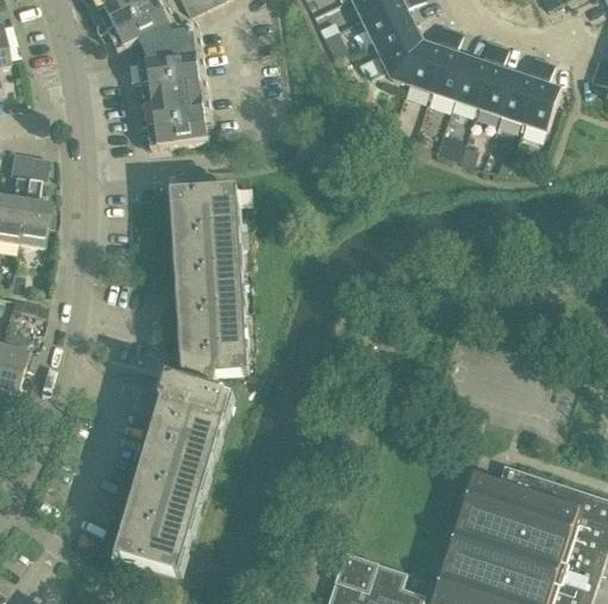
[(93,0),(119,52),(127,48),(136,65),(139,63),(150,149),(208,140),(194,31),(175,33),(158,0),(93,0)]
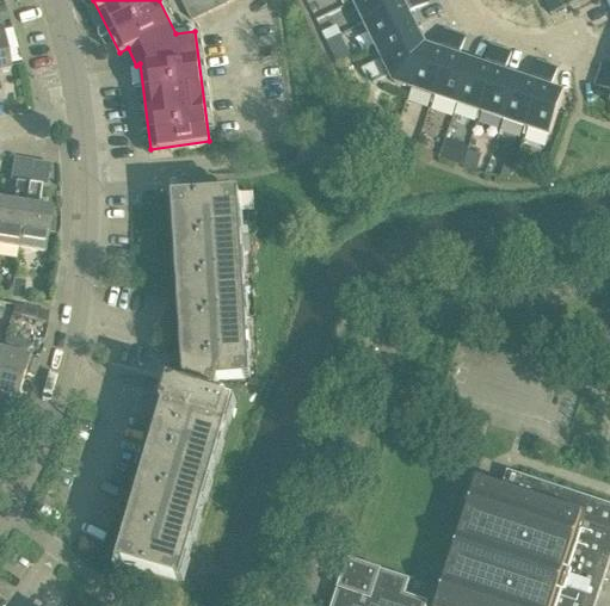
[(184,0),(190,14),(195,14),(223,0),(184,0)]
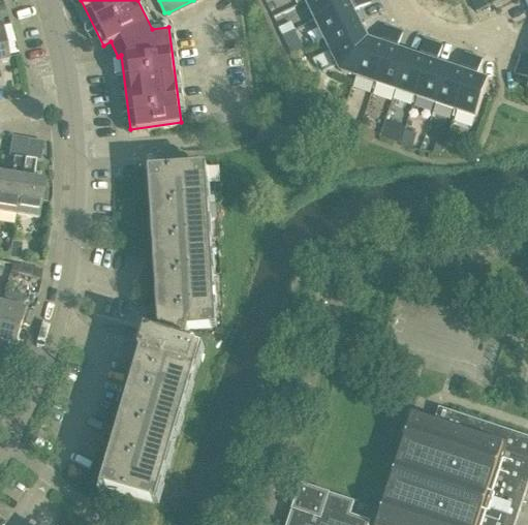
[(308,0),(315,16),(347,0),(308,0)]
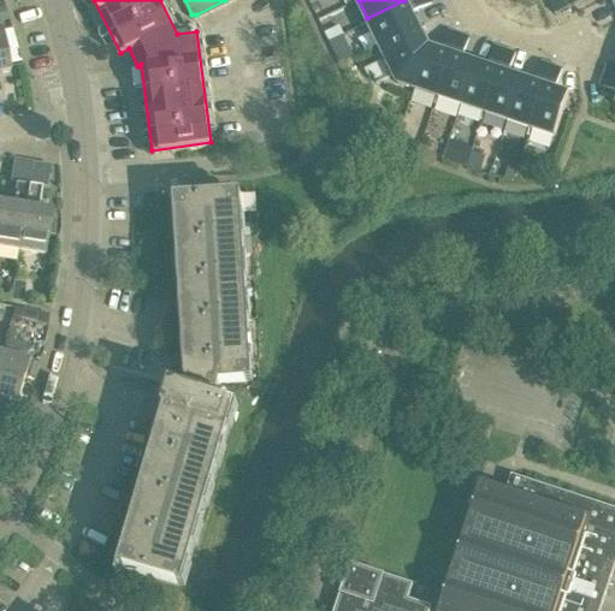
[(412,10),(431,0),(404,0),(367,18),(379,45),(424,22),(423,19),(418,22),(412,10)]
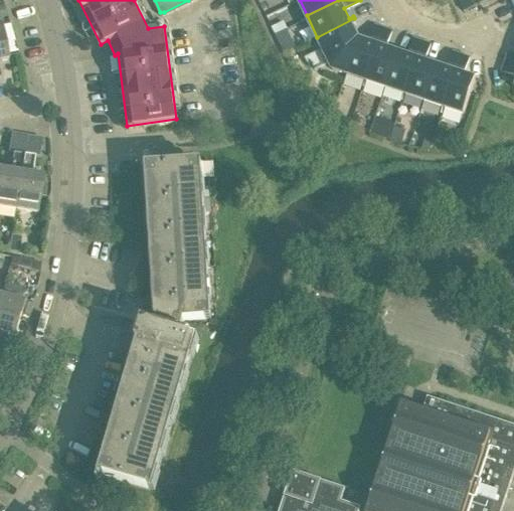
[(351,23),(355,21),(354,18),(317,37),(322,47),(308,54),(315,67),(329,60),(332,66),(346,71),(358,36),(351,23)]
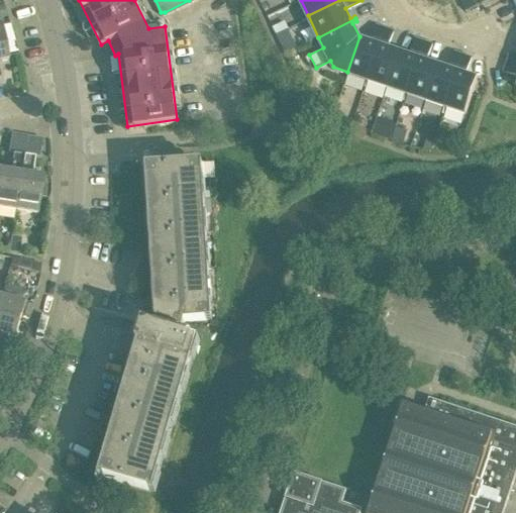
[(366,78),(384,25),(376,22),(370,39),(359,36),(347,72),(366,78)]
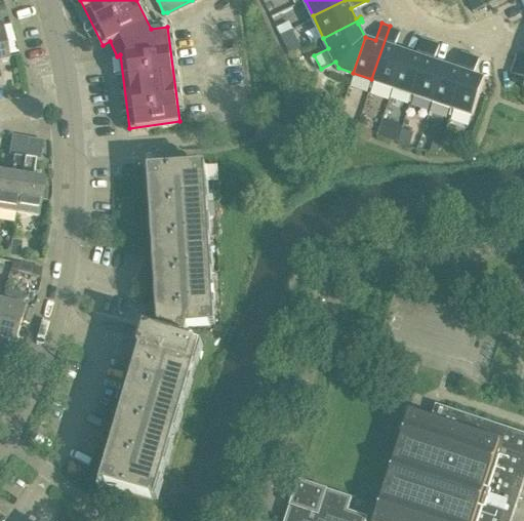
[(393,46),(399,29),(390,26),(371,79),(391,86),(403,50),(393,46)]
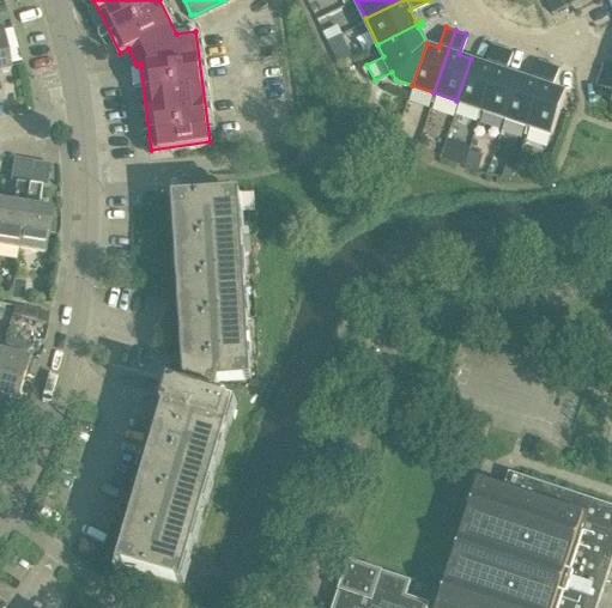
[(480,108),(501,46),(490,42),(484,62),(471,59),(456,101),(480,108)]
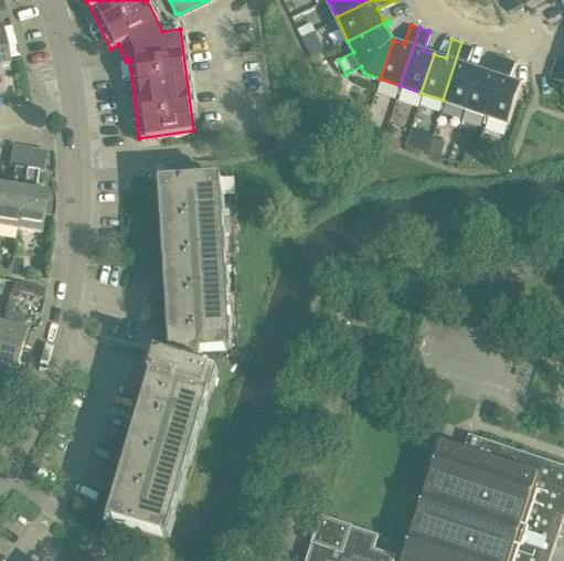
[(465,64),(471,45),(461,42),(443,99),(464,107),(477,69),(465,64)]
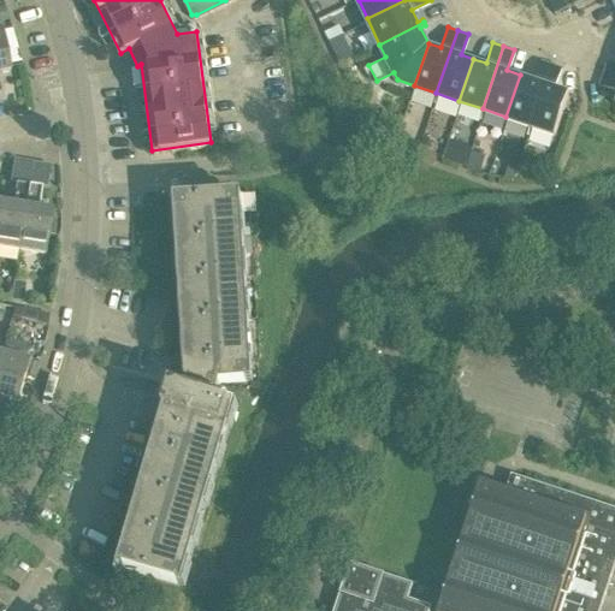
[(530,124),(550,61),(539,58),(532,78),(520,75),(506,117),(530,124)]
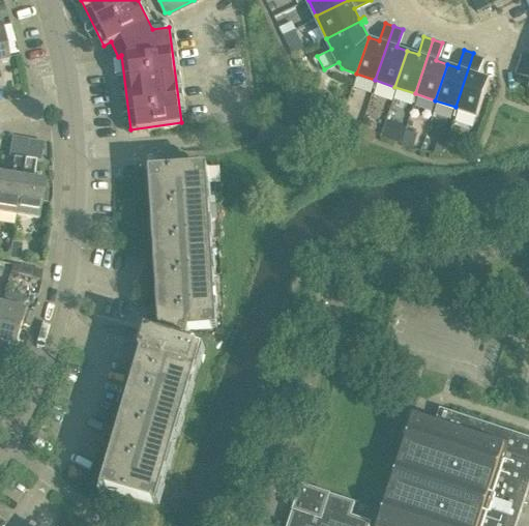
[(528,63),(528,53),(524,52),(520,60),(528,63)]
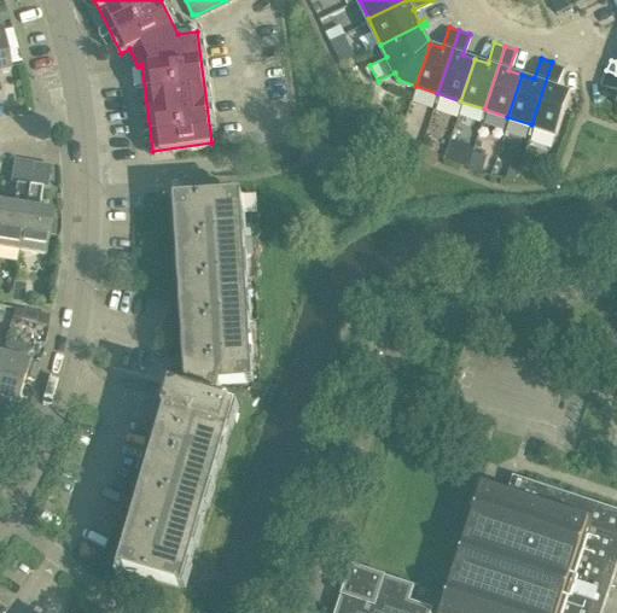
[(556,87),(563,65),(552,62),(531,124),(556,133),(570,92),(556,87)]
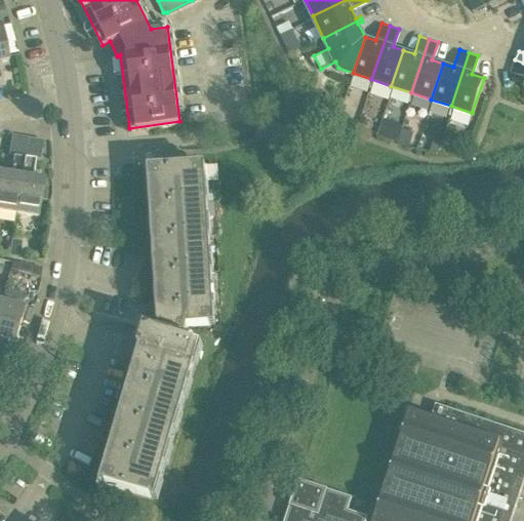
[(523,63),(515,59),(512,69),(523,73),(523,63)]
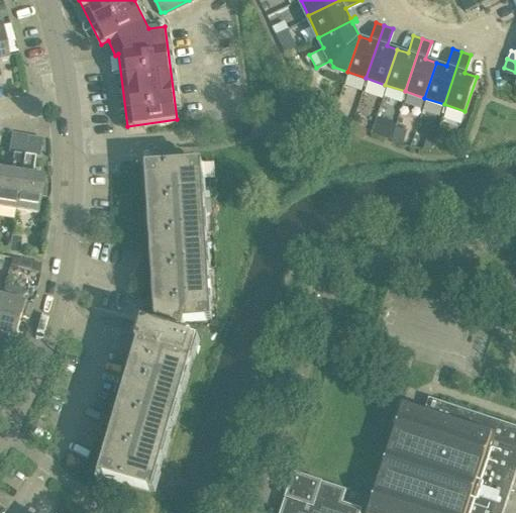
[(0,205),(14,207),(22,152),(11,150),(8,170),(0,169),(0,205)]
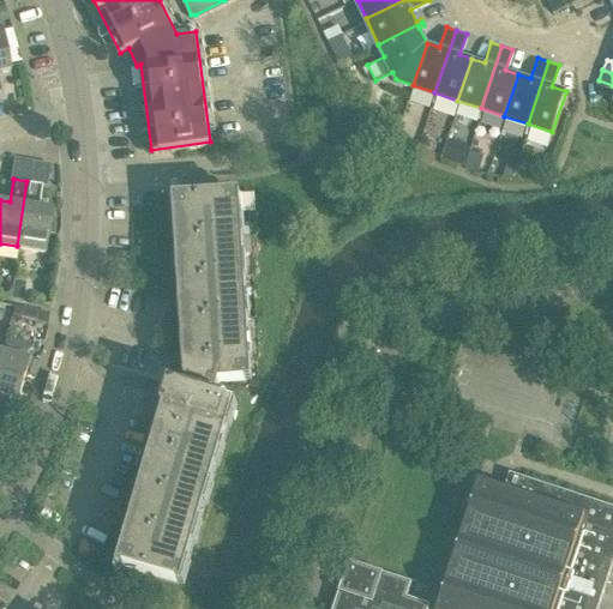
[(36,206),(40,182),(26,181),(17,246),(43,251),(50,209),(36,206)]
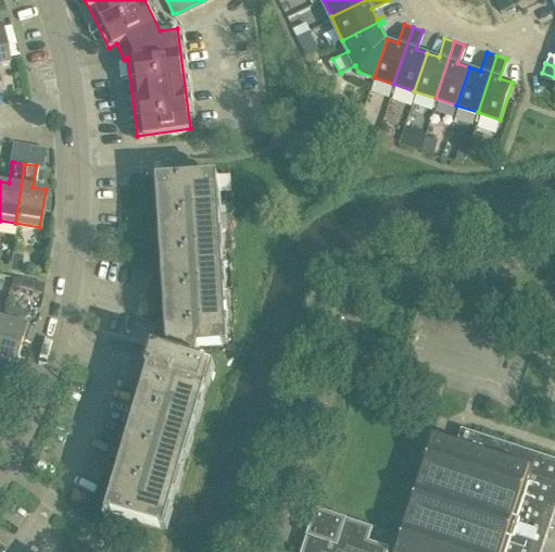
[(198,343),(221,342),(212,173),(163,176),(172,335),(156,336),(148,368),(153,371),(112,513),(159,526),(206,363),(193,359),(198,343)]
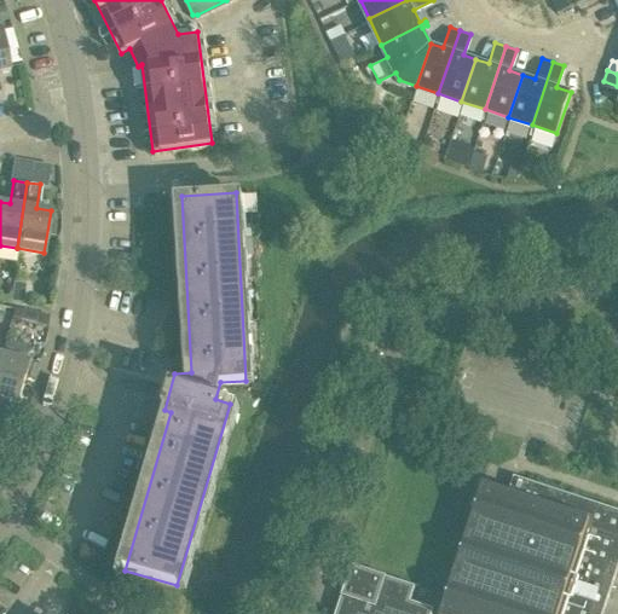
[(16,400),(26,358),(0,352),(0,401),(1,397),(16,400)]
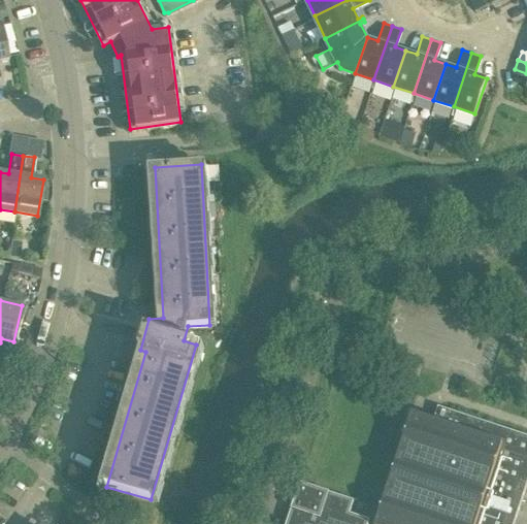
[(526,432),(437,403),(432,419),(413,413),(374,523),(366,523),(369,518),(349,511),(353,498),(299,481),(284,523),(512,523),(526,478),(526,432)]
